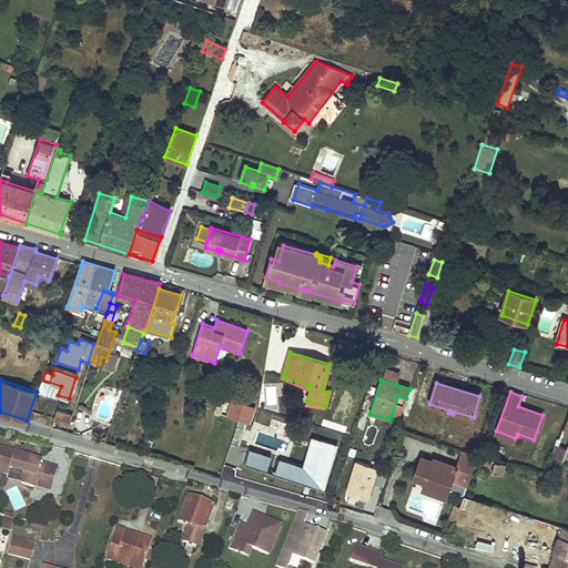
[(398,395),(392,415),(399,417),(406,398),(398,395)]
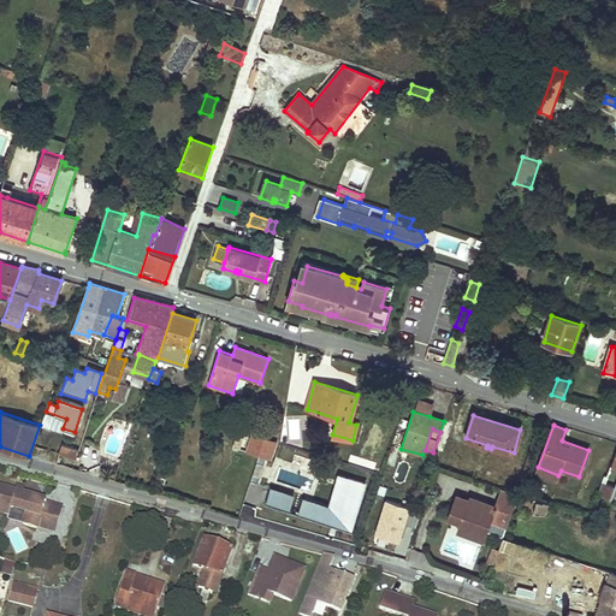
[(276,443),(253,434),(248,451),(270,460),(276,443)]
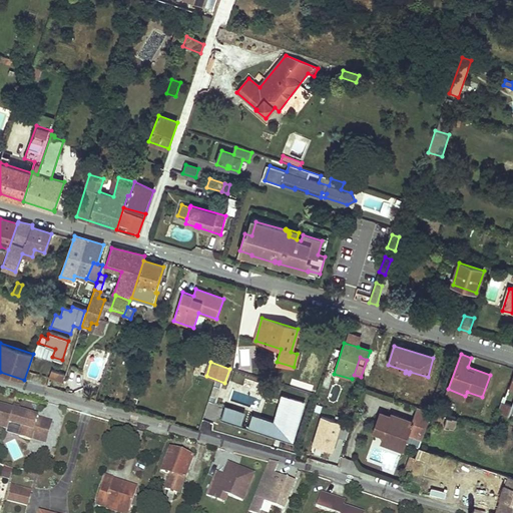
[(63,382),(65,374),(52,370),(49,377),(63,382)]
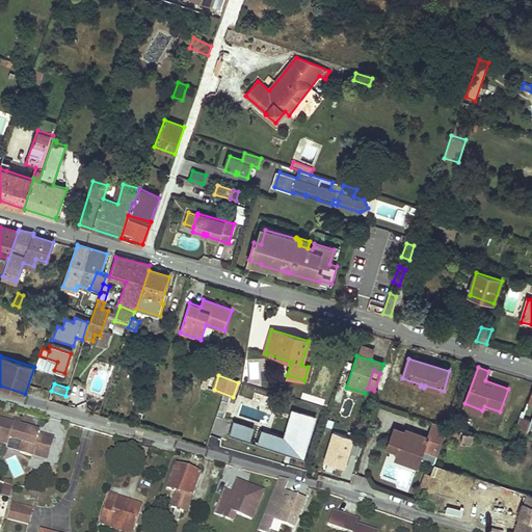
[(531,389),(522,411),(515,427),(522,430),(521,432),(527,434),(531,419),(531,389)]
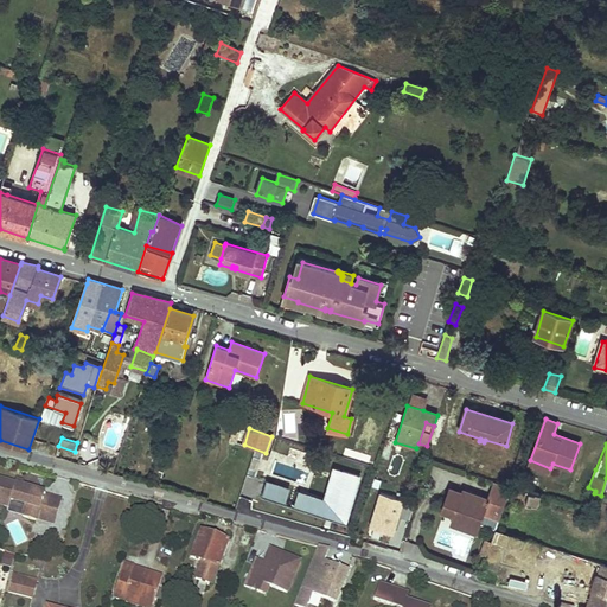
[(529,464),(549,472),(550,468),(530,460),(529,464)]
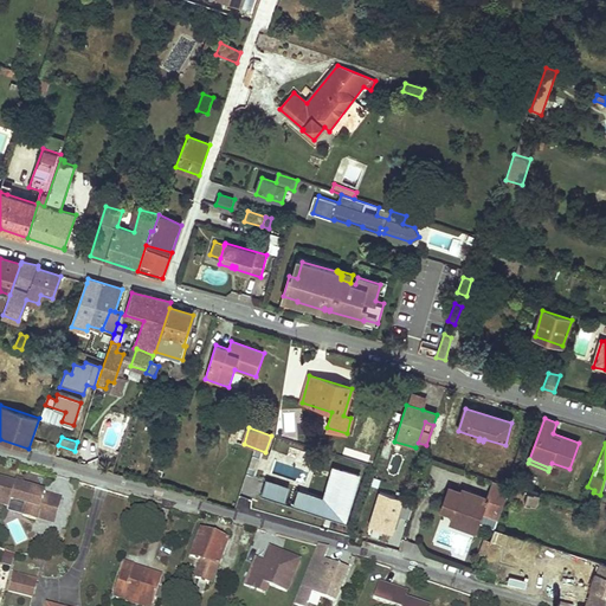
[(20,481),(0,475),(0,500),(10,502),(12,496),(27,500),(24,513),(37,516),(38,514),(56,519),(62,495),(44,490),(45,488),(27,483),(20,481)]
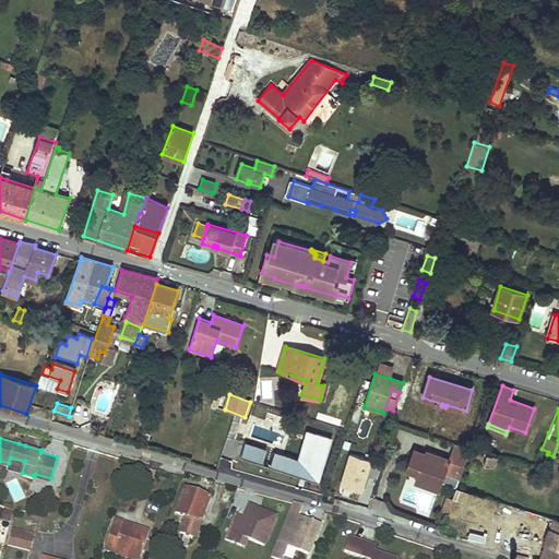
[(427,454),(416,450),(408,472),(420,475),(419,478),(432,484),(435,477),(443,479),(448,464),(463,468),(467,458),(471,447),(455,441),(450,458),(441,455),(440,459),(427,454)]
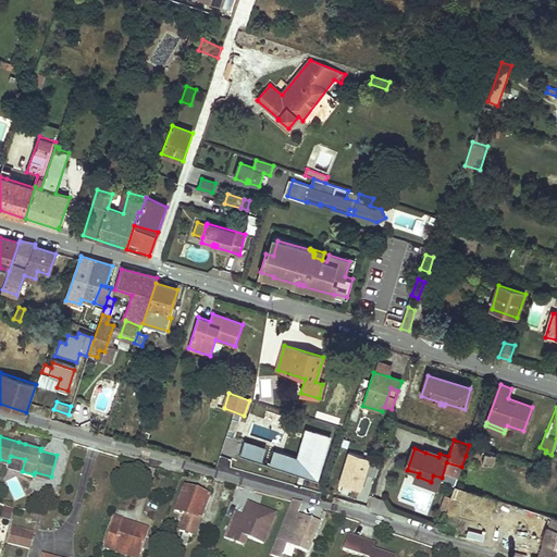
[(469,445),(466,456),(492,465),(496,454),(469,445)]
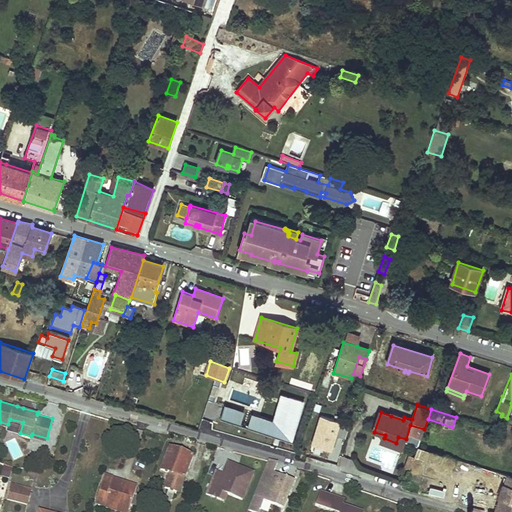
[(319,413),(311,443),(333,448),(341,419),(319,413)]
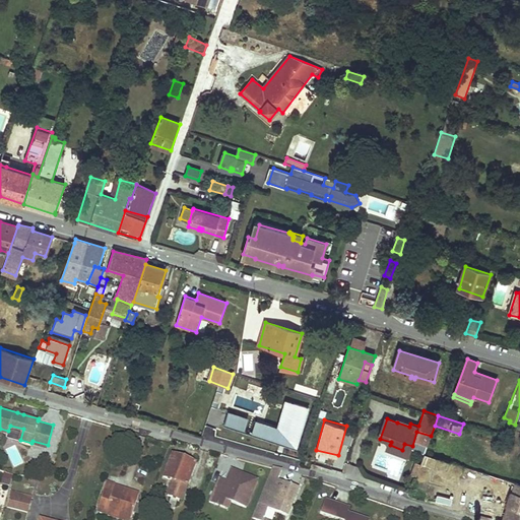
[(350,443),(355,430),(348,427),(343,441),(350,443)]
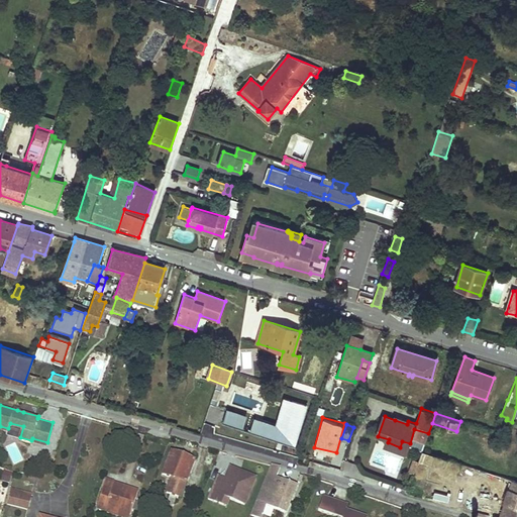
[(340,469),(348,440),(340,438),(336,453),(314,447),(312,455),(330,460),(328,466),(340,469)]
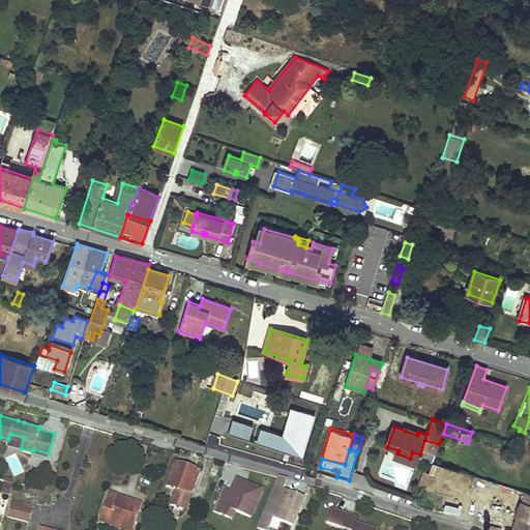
[(410,459),(398,453),(395,459),(416,466),(420,454),(412,452),(410,459)]
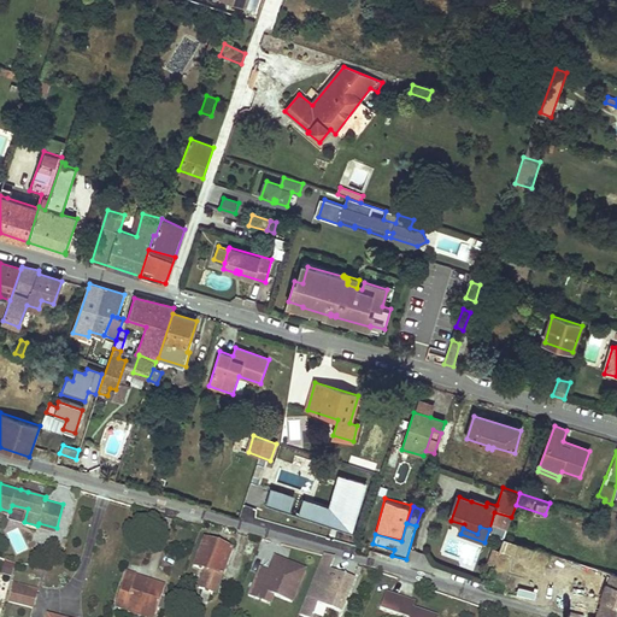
[(504,538),(493,566),(510,573),(515,562),(528,565),(534,547),(504,538)]
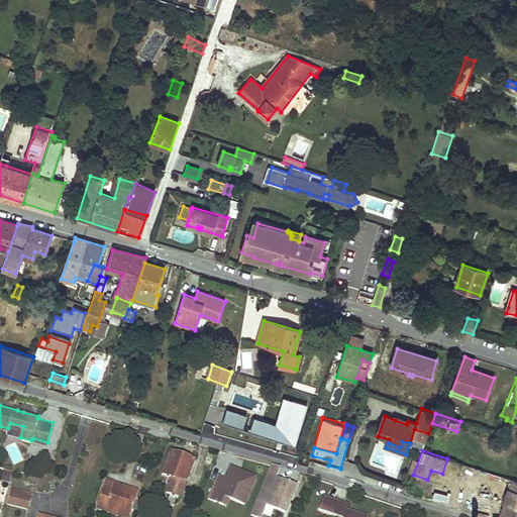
[(171,453),(163,476),(171,478),(165,494),(180,500),(194,461),(171,453)]
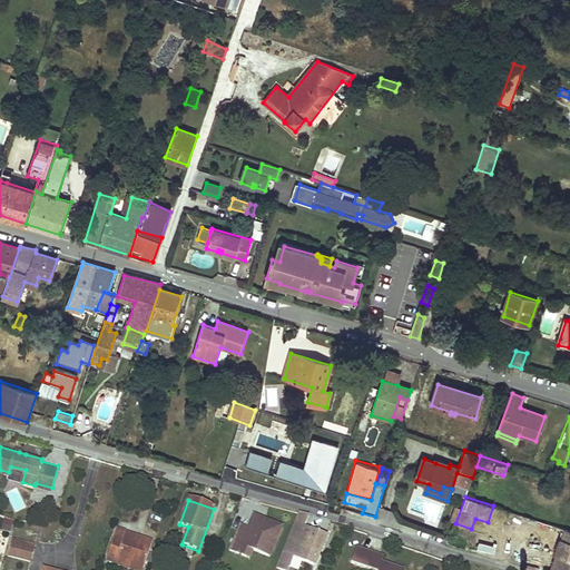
[(308,516),(300,513),(277,569),(278,569),(286,569),(293,558),(314,566),(328,531),(320,528),(317,532),(304,528),(308,516)]
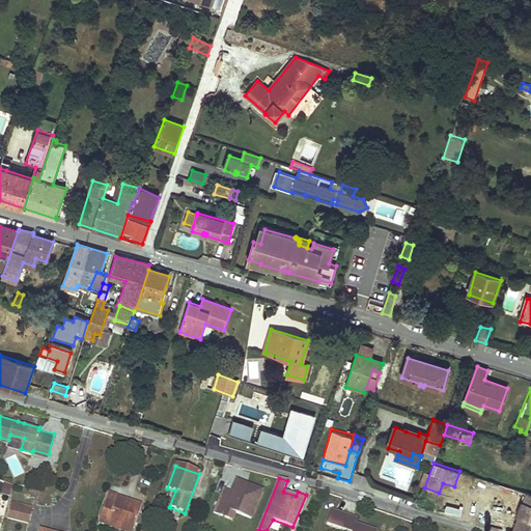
[(493,482),(479,478),(477,482),(491,487),(493,482)]
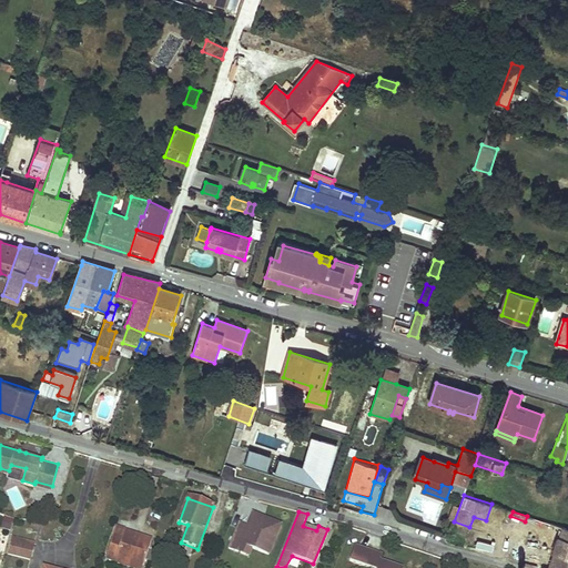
[(254,516),(250,527),(250,528),(249,531),(239,527),(231,548),(240,551),(243,545),(253,548),(271,556),(282,527),(273,523),(273,521),(263,517),(263,519),(254,516)]
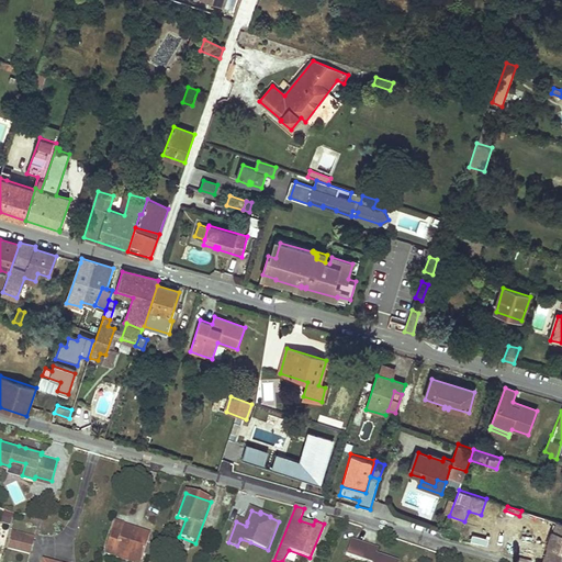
[(534,561),(561,561),(561,523),(529,513),(521,538),(536,543),(532,552),(526,550),(523,559),(534,561)]
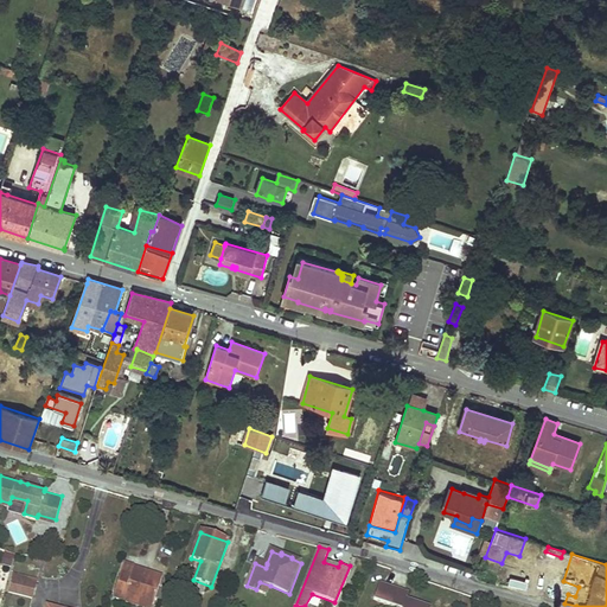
[(125,595),(153,605),(163,579),(133,568),(131,574),(122,572),(114,598),(123,600),(125,595)]
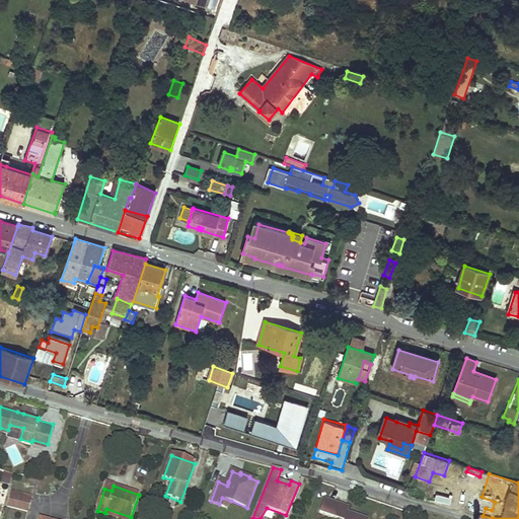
[(6,506),(27,511),(32,495),(10,489),(6,506)]
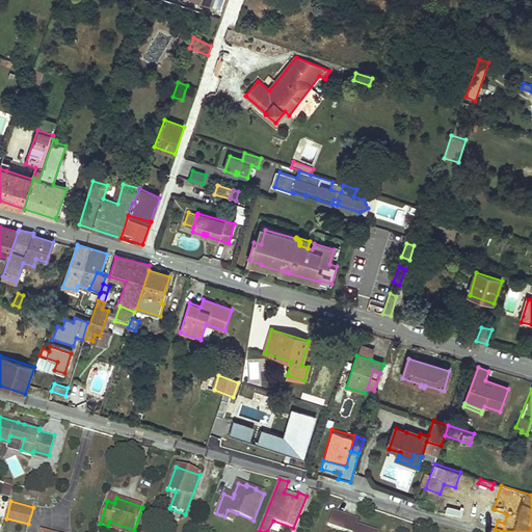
[(237,513),(228,510),(224,516),(235,521),(237,513)]
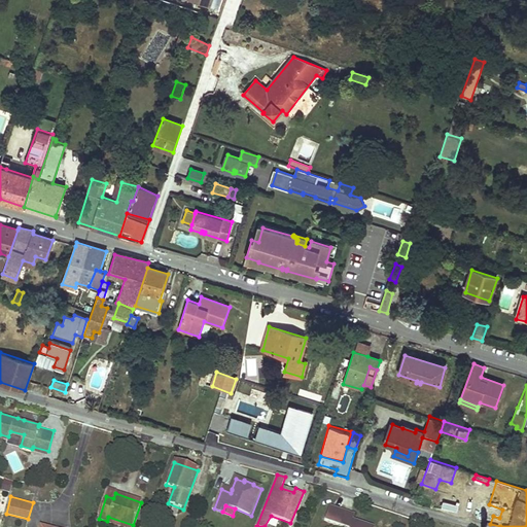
[(332,526),(338,526),(342,514),(327,510),(323,523),(332,526)]
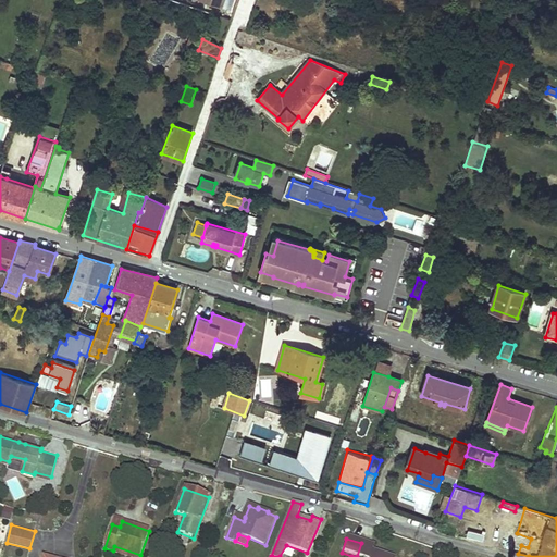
[(357,556),(367,556),(369,553),(370,554),(372,546),(361,543),(357,556)]
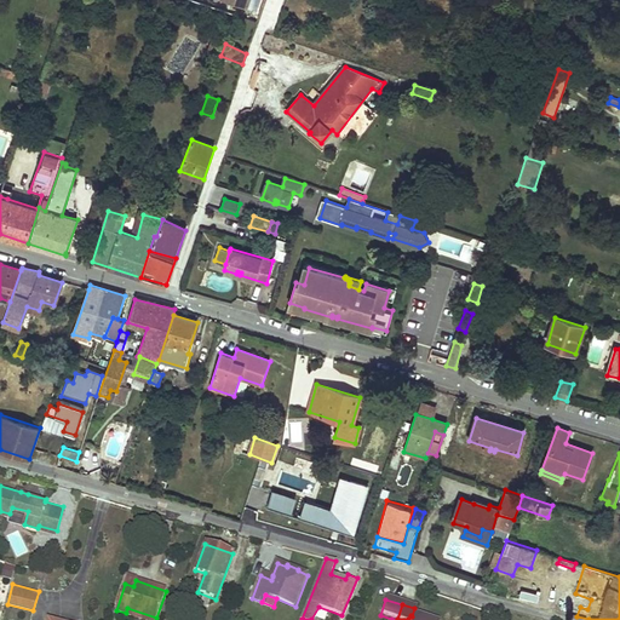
[(127,608),(126,613),(147,619),(155,619),(156,618),(127,608)]
